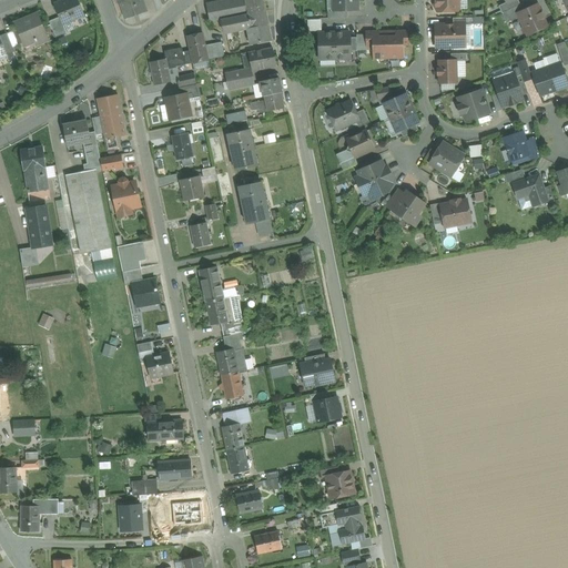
[(78,0),(66,0),(54,4),(59,18),(62,26),(63,24),(84,16),(78,0)]
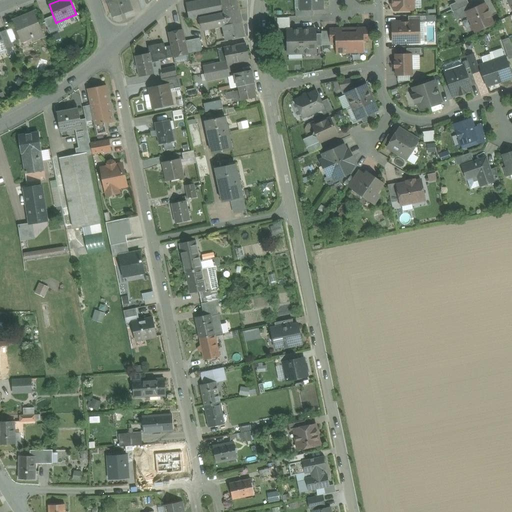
[(106,0),(112,17),(132,10),(128,0),(106,0)]
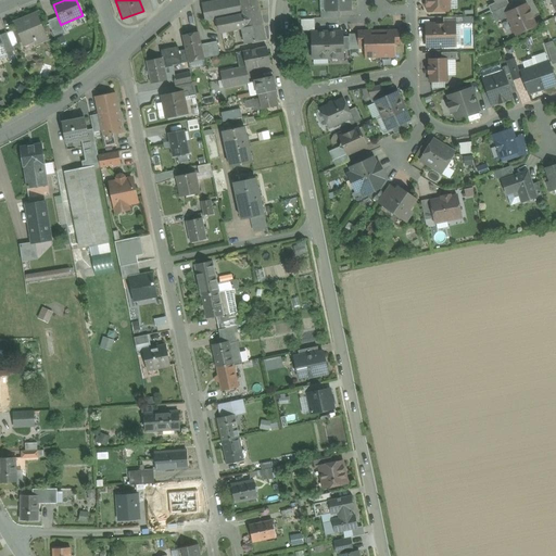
[(240,0),(218,0),(202,3),(206,21),(217,19),(243,13),(240,0)]
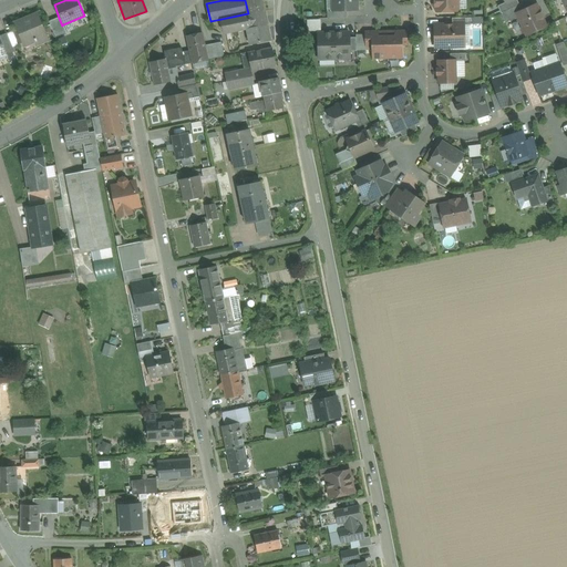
[(261,0),(245,0),(248,13),(264,10),(261,0)]
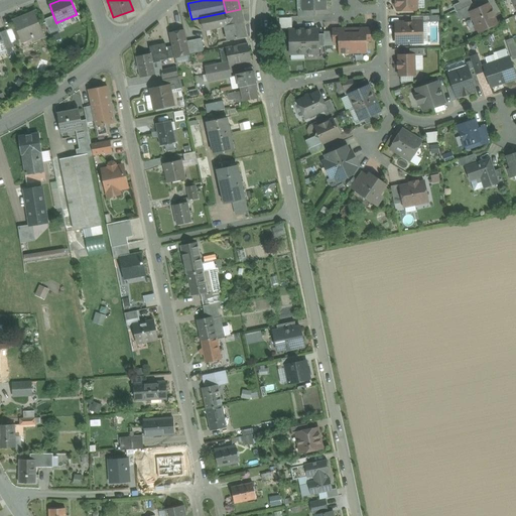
[(302,0),(303,9),(315,9),(325,9),(324,0),(302,0)]
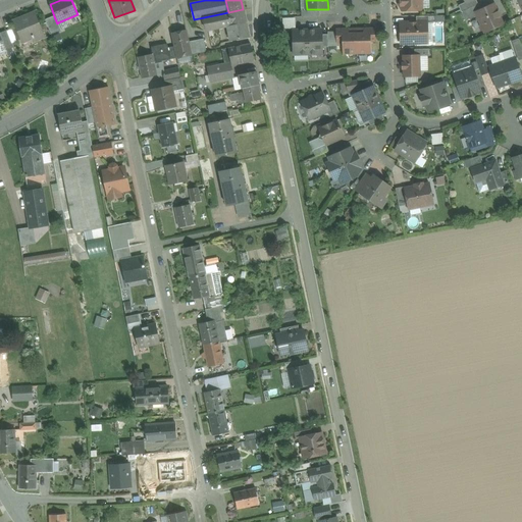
[(400,0),(401,9),(403,11),(420,10),(422,8),(422,0),(400,0)]
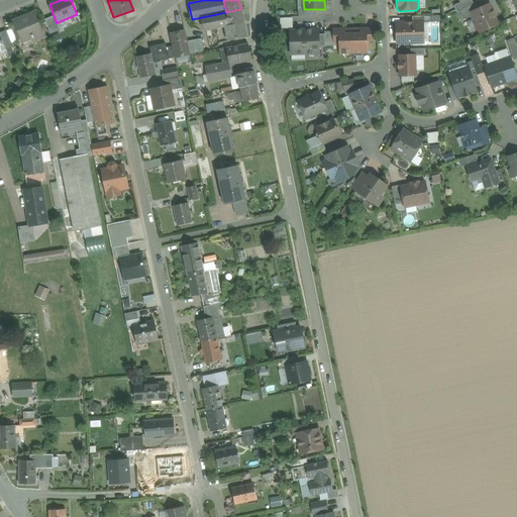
[(461,2),(454,5),(456,11),(474,4),(471,0),(467,0),(461,2)]
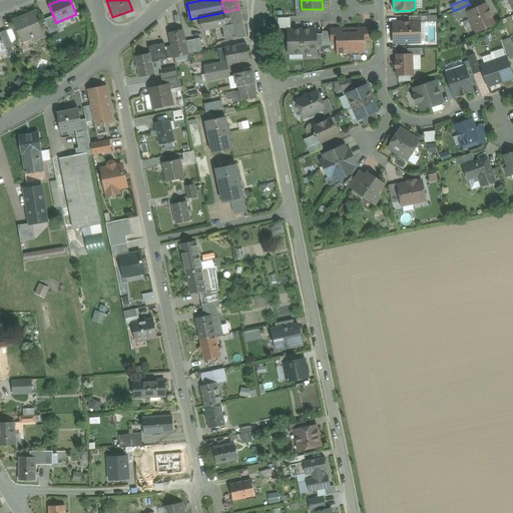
[(470,4),(453,11),(457,21),(467,16),(469,15),(467,12),(472,10),(470,4)]
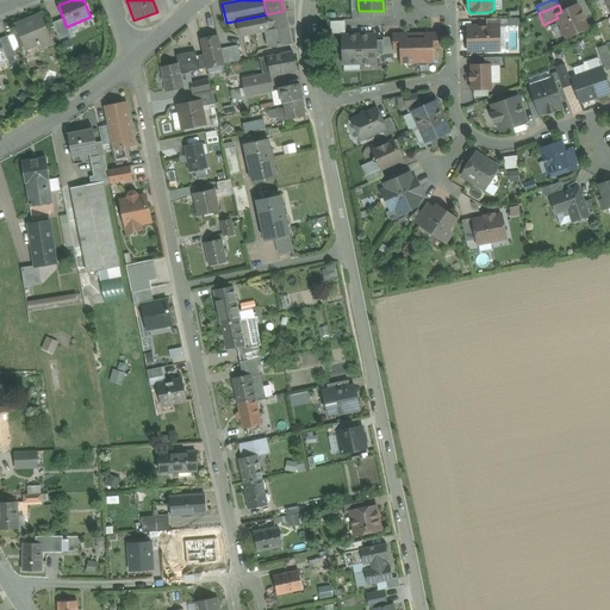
[(561,12),(555,14),(558,18),(561,29),(560,31),(562,36),(565,36),(566,38),(587,27),(577,5),(561,12)]
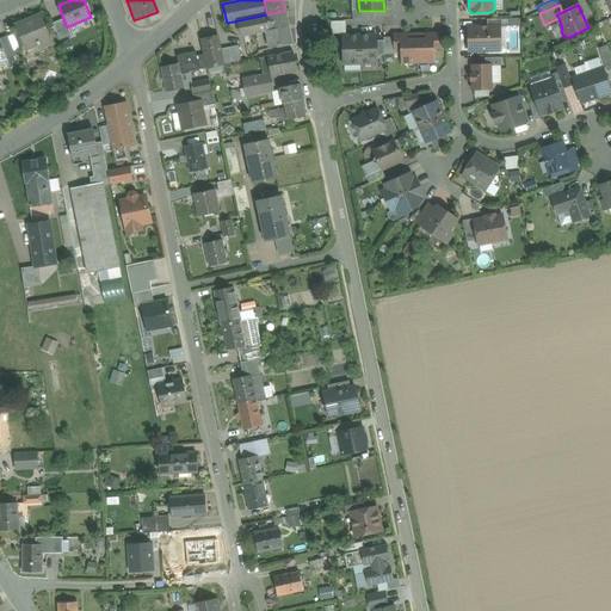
[(267,14),(239,20),(241,36),(266,31),(270,48),(291,44),(285,11),(284,11),(267,14)]
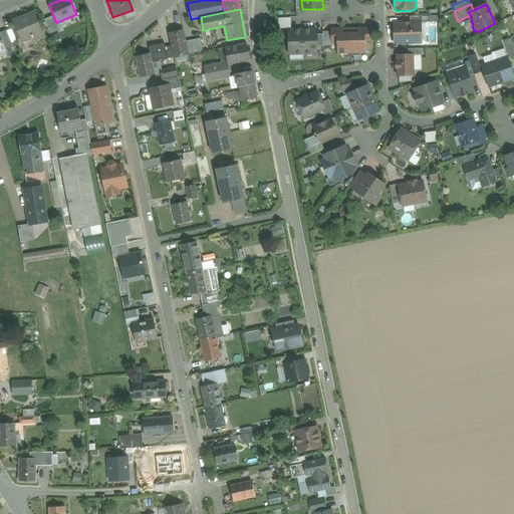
[(34,15),(14,23),(15,26),(21,40),(31,36),(33,41),(44,37),(34,15)]
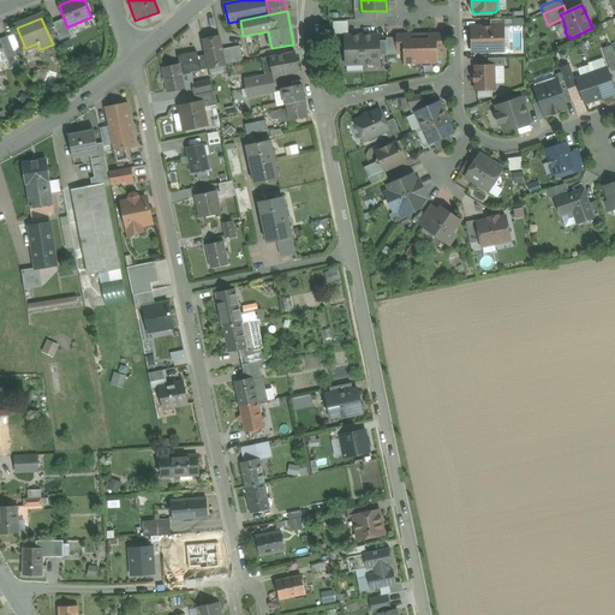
[(67,28),(64,19),(53,24),(60,41),(72,36),(69,27),(67,28)]
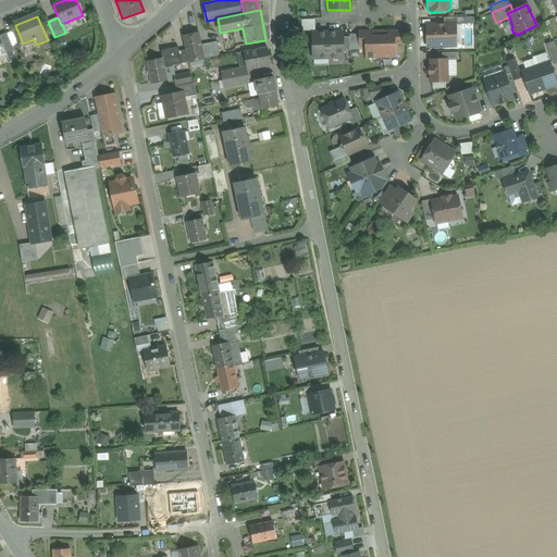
[(444,24),(428,25),(429,46),(454,46),(454,24),(453,24),(444,24)]
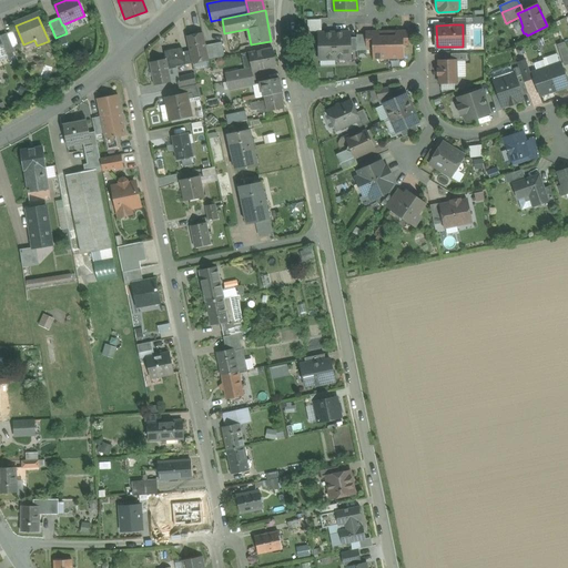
[(17,29),(7,33),(14,52),(24,48),(23,44),(17,29)]
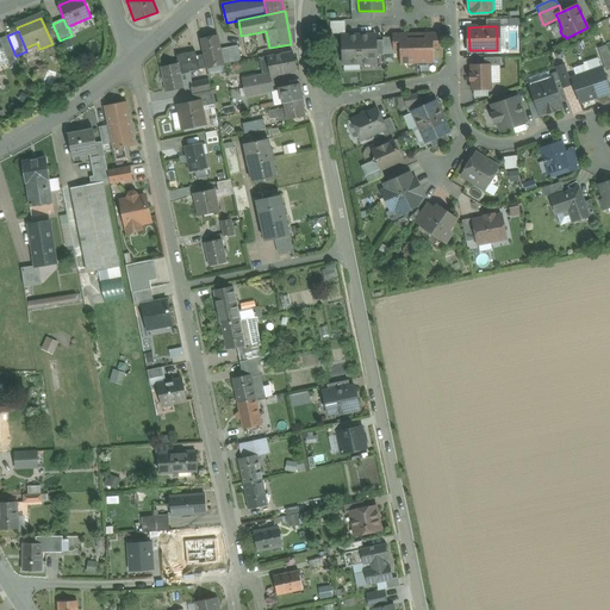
[(433,32),(416,33),(416,38),(417,63),(434,63),(434,49),(433,32)]
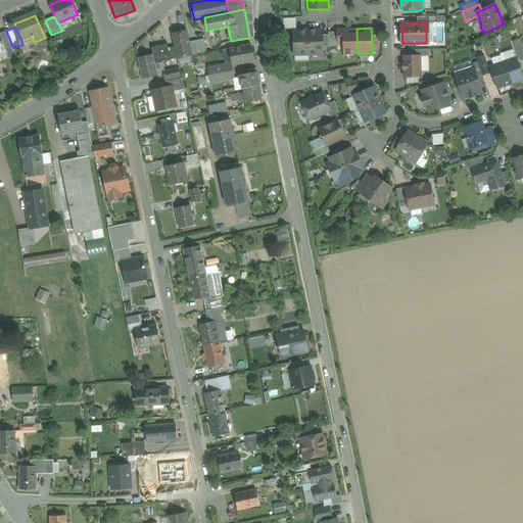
[(357,29),(336,29),(337,43),(342,43),(343,55),(358,54),(357,33),(357,29)]
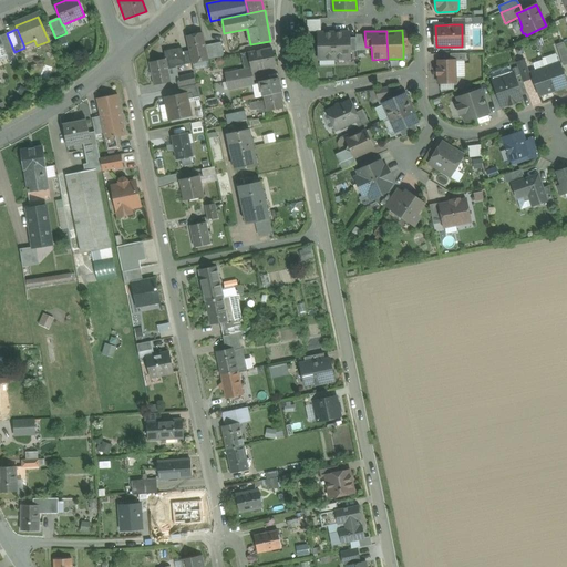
[(333,32),(318,33),(319,57),(326,57),(326,59),(334,59),(333,32)]
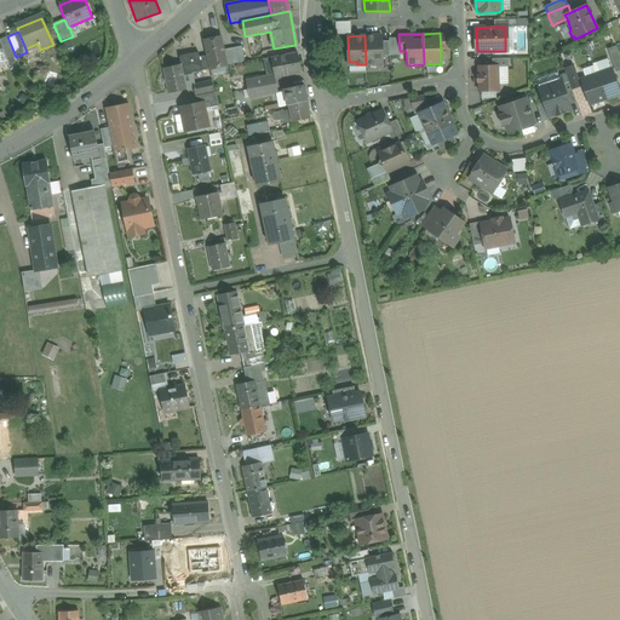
[(382,35),(365,35),(366,64),(374,64),(374,61),(383,61),(383,56),(382,41),(382,35)]
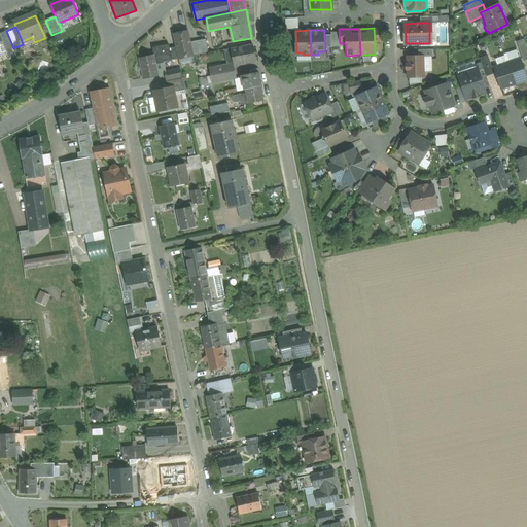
[(13,48),(6,31),(0,33),(0,35),(3,42),(2,42),(6,51),(13,48)]
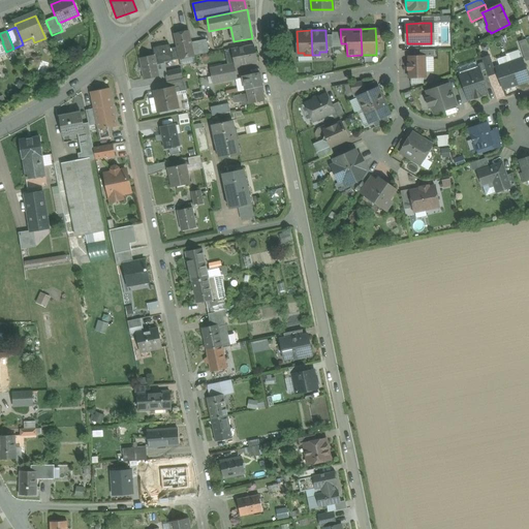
[(189,31),(174,34),(177,47),(179,59),(194,55),(191,42),(189,31)]
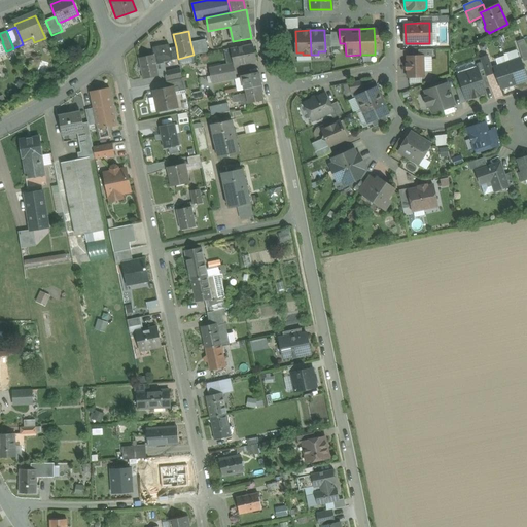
[(206,39),(190,42),(194,55),(208,53),(206,39)]
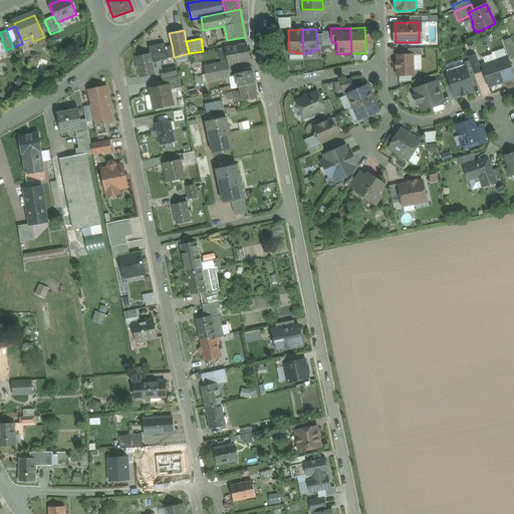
[(513,45),(511,40),(505,42),(511,59),(513,57),(513,45)]
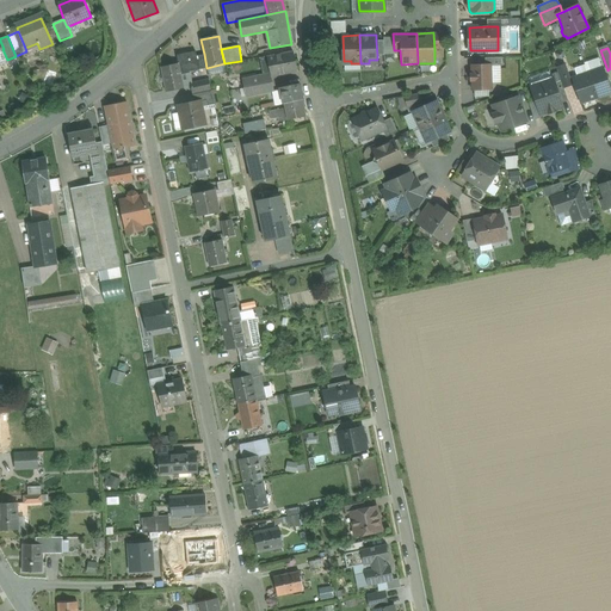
[(195,50),(176,54),(178,63),(180,73),(199,69),(196,55),(195,50)]
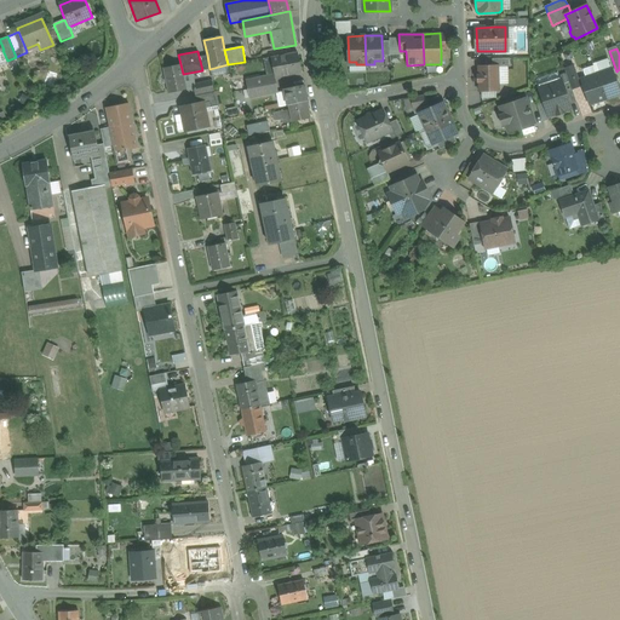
[(298,52),(264,58),(268,76),(275,75),(275,78),(302,73),(298,52)]
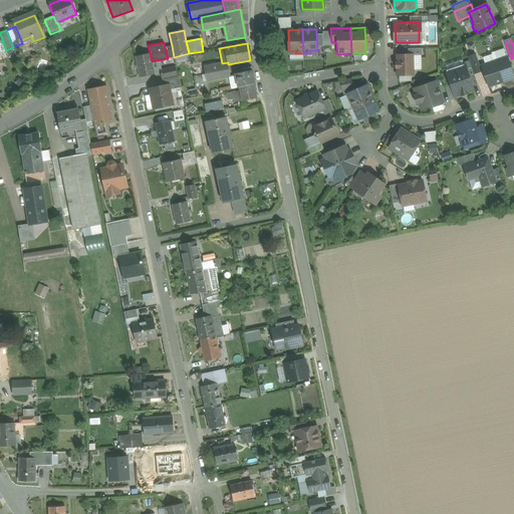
[(172,45),(165,46),(168,58),(174,57),(172,45)]
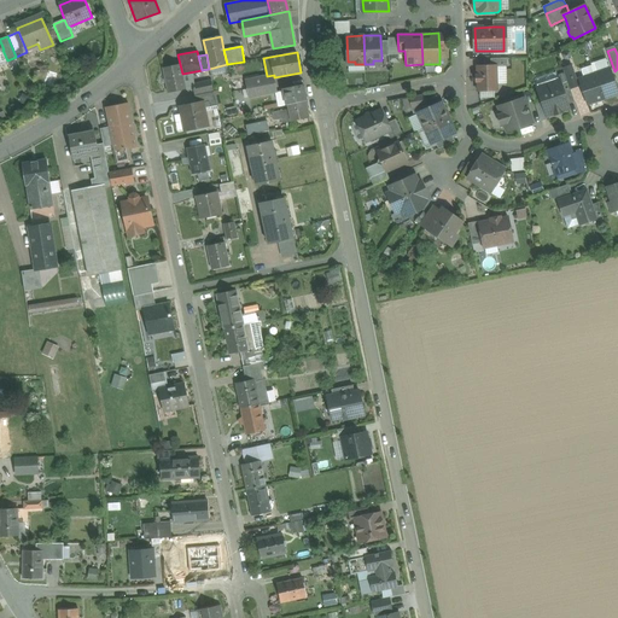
[(180,64),(163,68),(168,93),(185,89),(182,74),(180,64)]
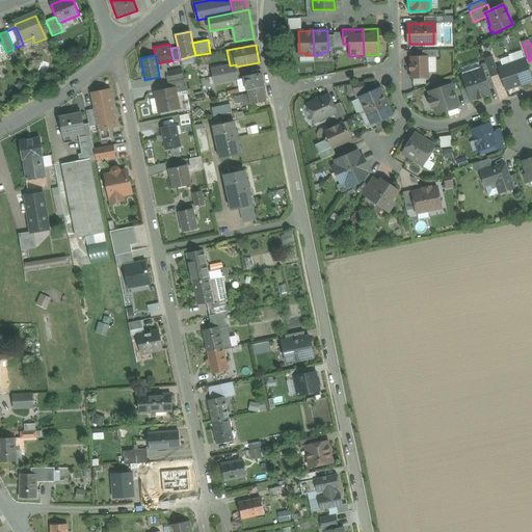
[(498,74),(491,56),(485,58),(488,70),(490,76),(498,74)]
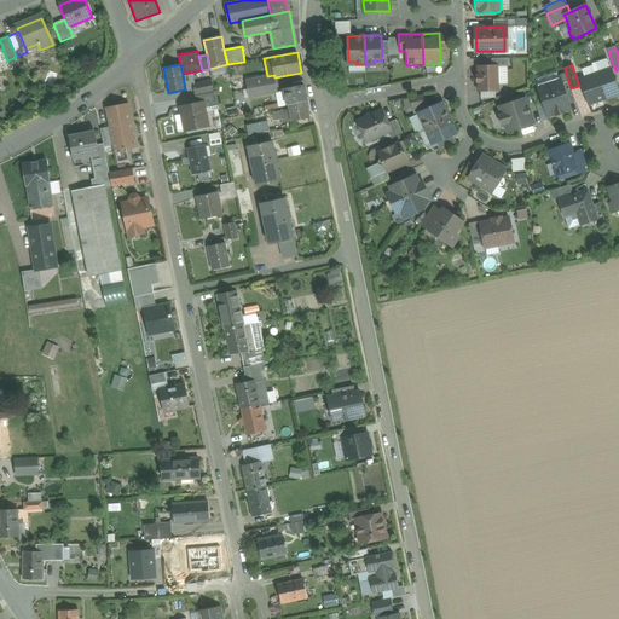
[(491,67),(478,67),(478,75),(476,75),(476,82),(478,82),(478,91),(498,90),(497,67),(491,67)]
